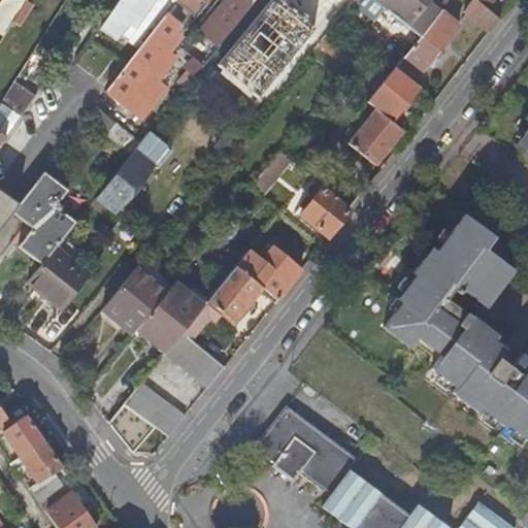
[(119,0),(102,24),(138,50),(164,18),(176,0),(119,0)]
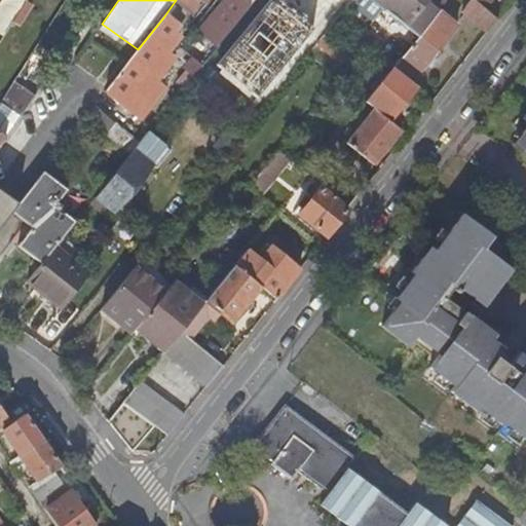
[(254,0),(229,0),(213,21),(227,33),(254,0)]
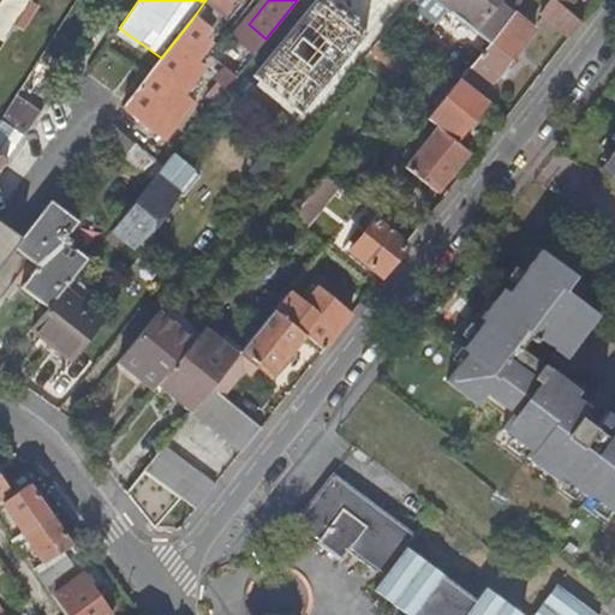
[(467,0),(436,0),(457,16),(467,0)]
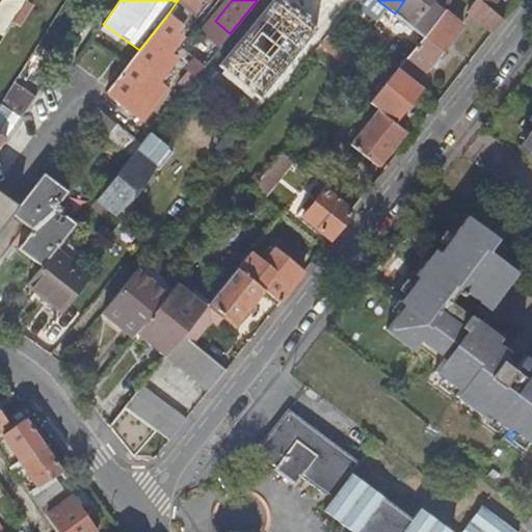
[(452,0),(404,0),(395,14),(424,36),(444,11),(452,0)]
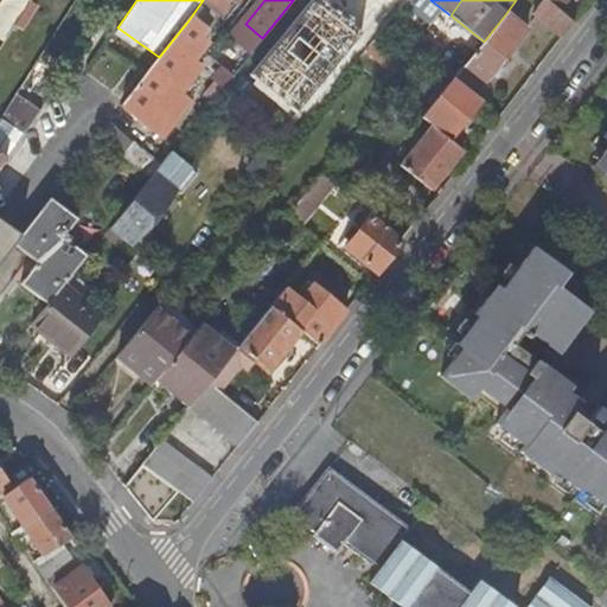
[(544,0),(534,16),(562,39),(575,23),(570,19),(561,11),(547,0),(544,0)]
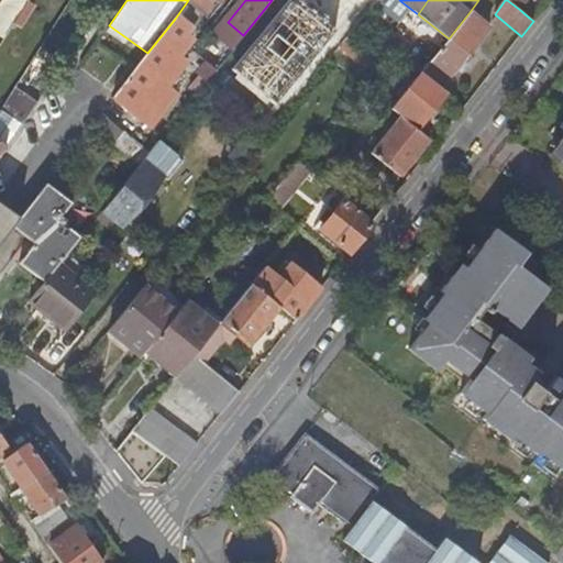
[(507,0),(520,10),(523,6),(527,0),(507,0)]
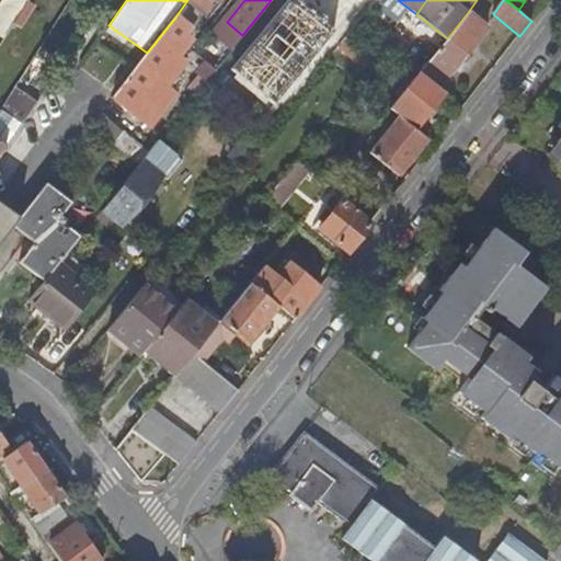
[(518,10),(527,18),(530,13),(522,6),(518,10)]
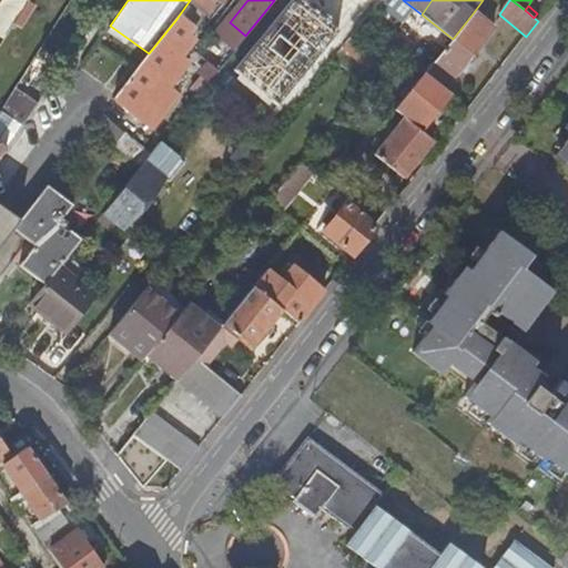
[(493,28),(474,12),(453,39),(423,75),(440,89),(458,69),(462,72),(468,64),(465,61),(493,28)]
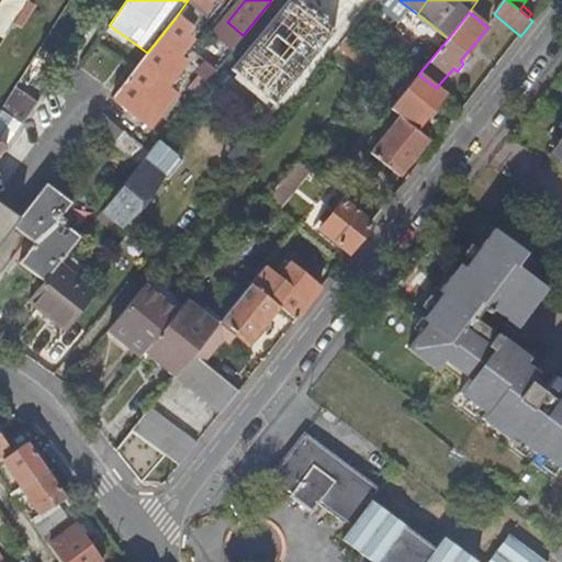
[(184,33),(181,31),(176,26),(179,22),(178,22),(175,19),(147,53),(138,65),(141,66),(125,85),(134,90),(146,99),(161,80),(153,74),(184,33)]
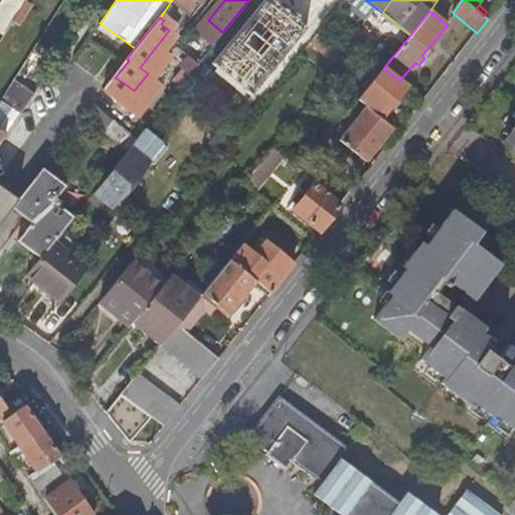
[(161,24),(166,28),(171,22),(165,18),(163,20),(164,20),(161,24)]
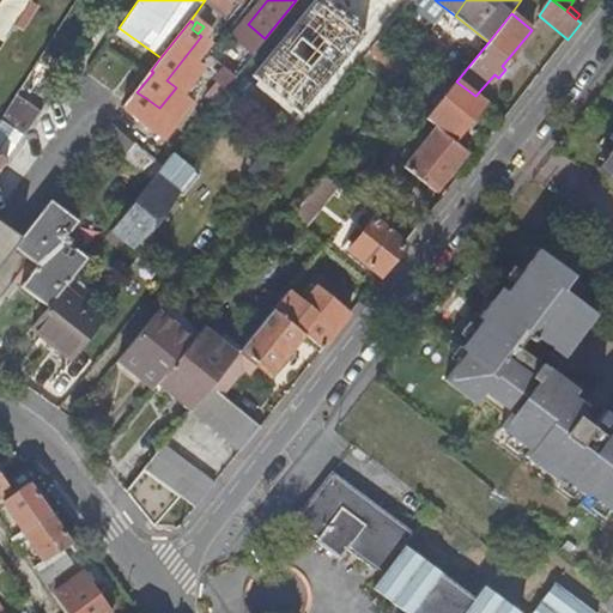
[(230,58),(217,46),(208,56),(223,67),(230,58)]
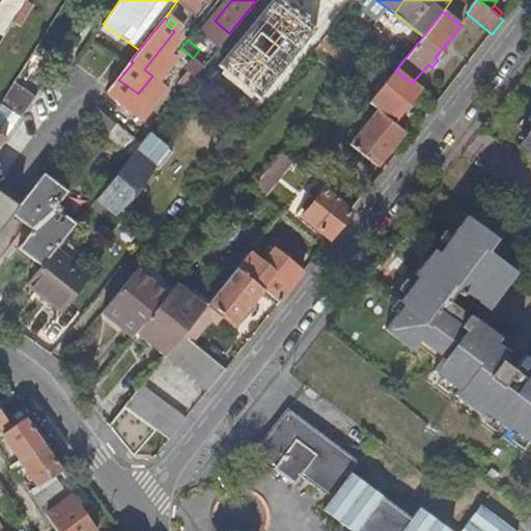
[(311,54),(341,79),(348,71),(318,46),(311,54)]
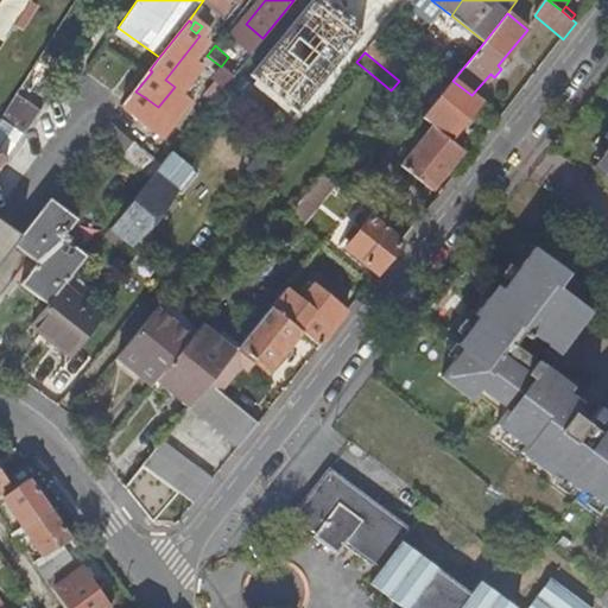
[(202,63),(227,83),(233,76),(221,67),(207,56),(202,63)]
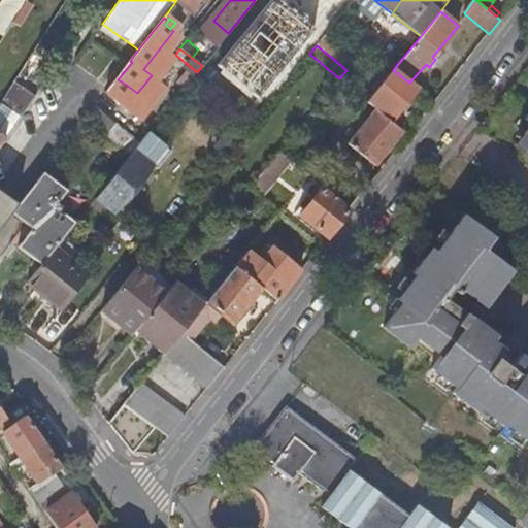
[(409,83),(393,70),(381,86),(389,93),(385,98),(375,92),(366,104),(374,109),(390,122),(401,107),(406,111),(411,104),(407,100),(417,88),(409,83)]
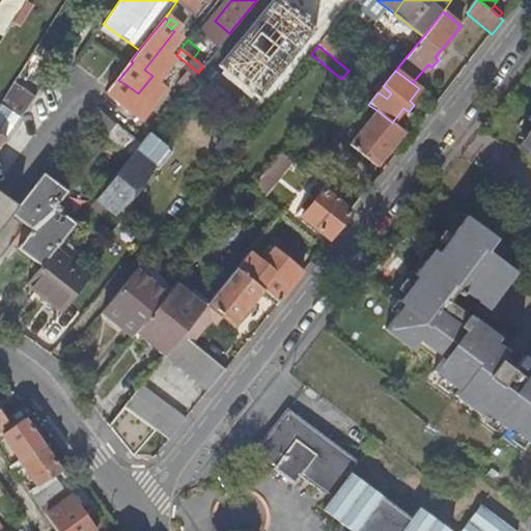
[(33,101),(12,86),(0,105),(6,109),(20,119),(33,101)]
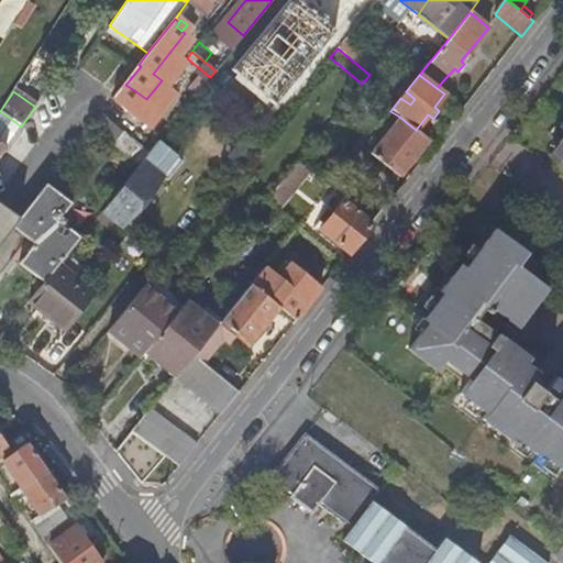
[(415,99),(406,91),(400,98),(410,105),(415,99)]
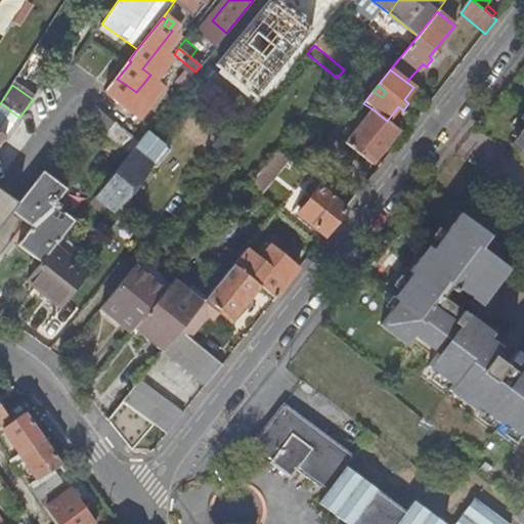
[(392,150),(405,135),(387,121),(372,108),(363,103),(336,137),(372,164),(386,145),(392,150)]
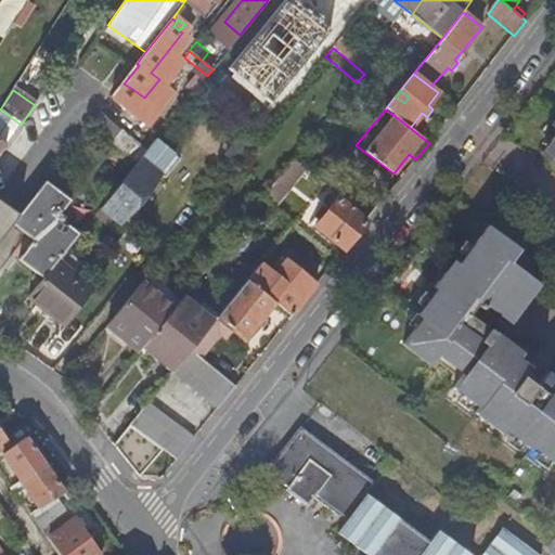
[(80,151),(95,132),(88,127),(74,145),(80,151)]
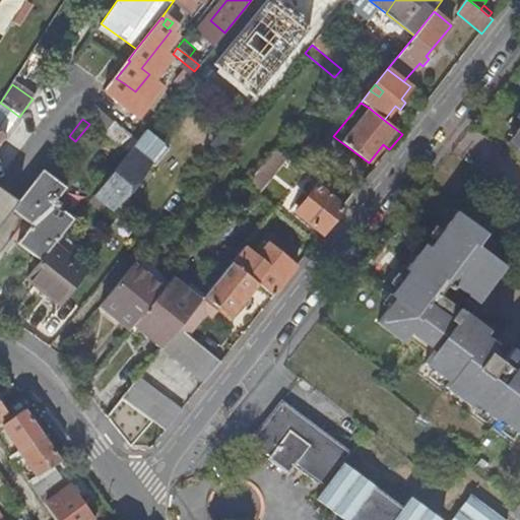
[(8,132),(0,126),(0,134),(5,137),(8,132)]
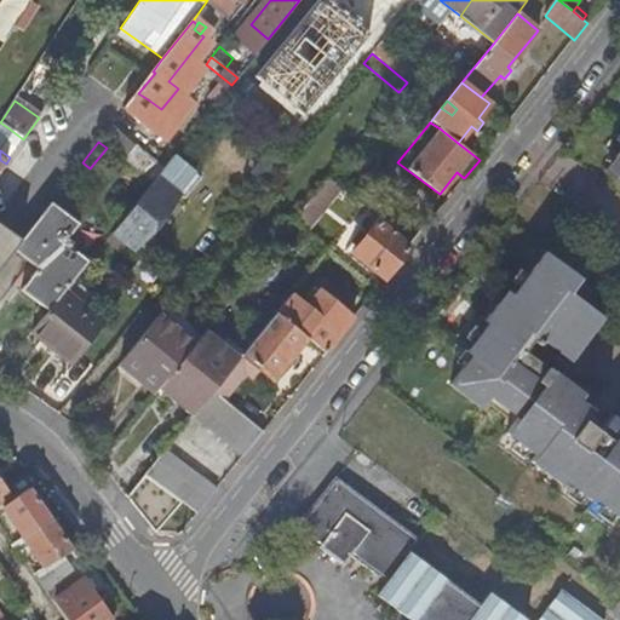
[(200,178),(172,156),(150,183),(110,234),(132,251),(141,257),(154,240),(145,234),(178,195),(183,199),(200,178)]
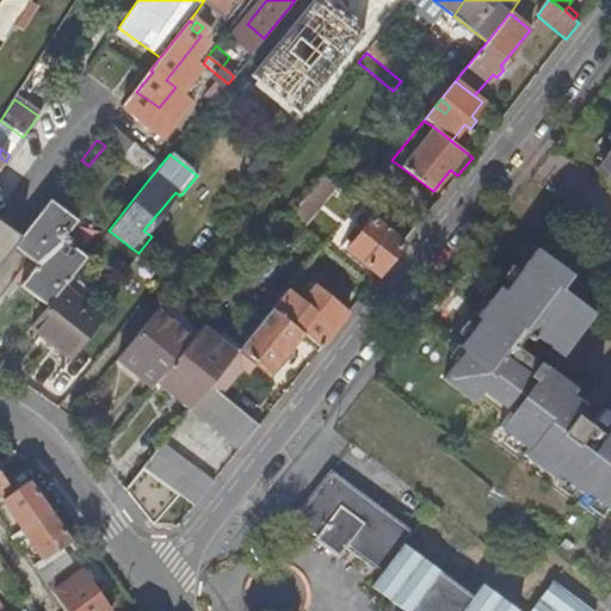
[(261,181),(272,168),(260,159),(250,173),(261,181)]
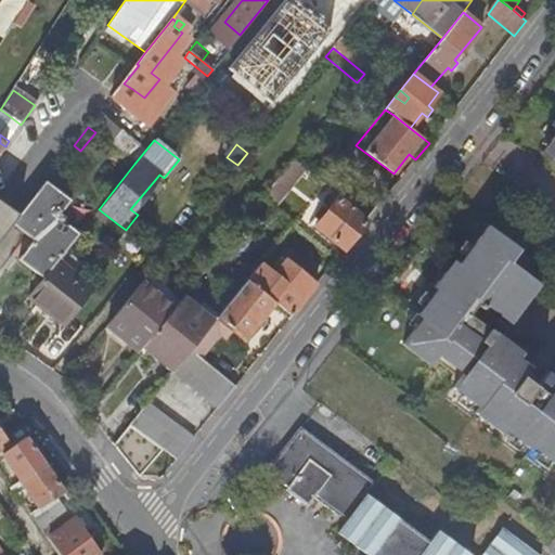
[(272,208),(304,168),(294,160),(261,199),(272,208)]
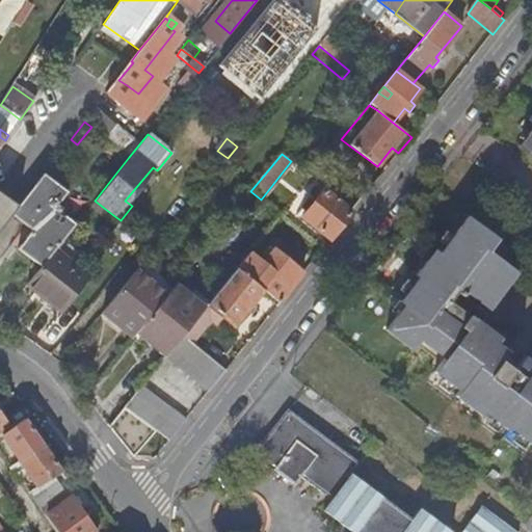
[(19,248),(42,266),(54,250),(76,224),(60,212),(62,209),(58,205),(69,192),(45,174),(19,206),(14,214),(33,231),(19,248)]
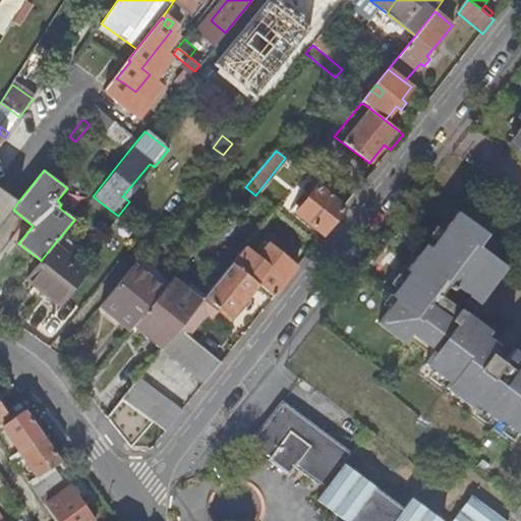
[(319,184),(300,208),(296,212),(324,233),(346,206),(319,184)]
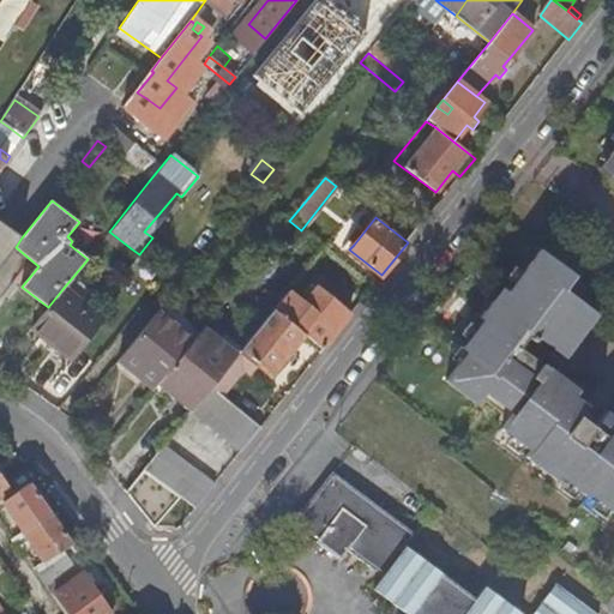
[(22,238),(0,223),(0,266),(16,247),(22,238)]
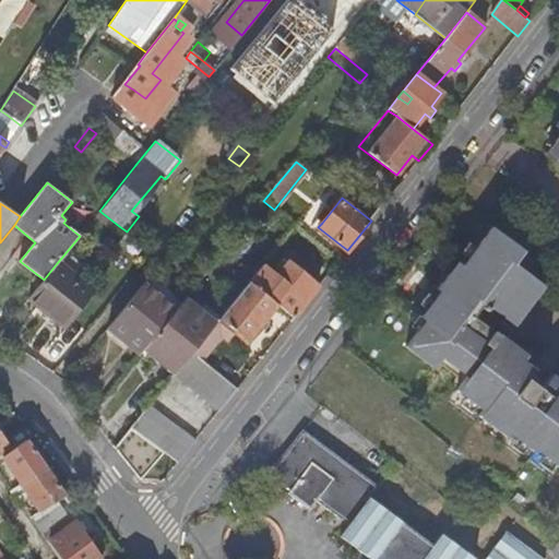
[(119,226),(99,211),(95,216),(114,232),(119,226)]
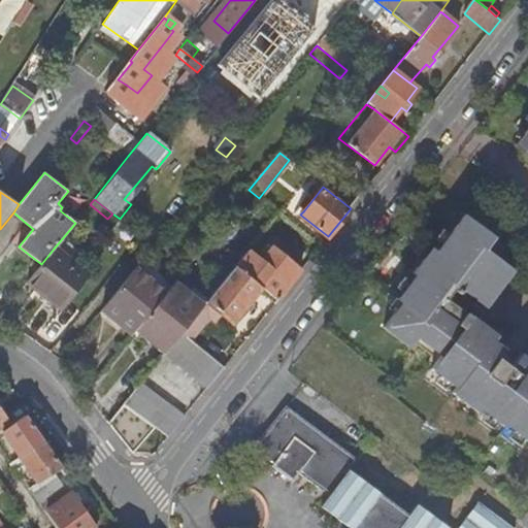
[(527,449),(527,372),(527,371),(527,366),(519,359),(514,365),(490,347),(494,341),(462,317),(482,292),(487,295),(505,270),(481,251),(489,239),(483,233),(485,230),(470,220),(468,222),(465,221),(457,231),(451,227),(432,253),(427,250),(408,274),(410,276),(392,301),(396,304),(378,329),(404,349),(413,338),(438,358),(428,372),(452,391),(449,395),(473,415),(475,411),(502,432),(503,430),(527,449)]
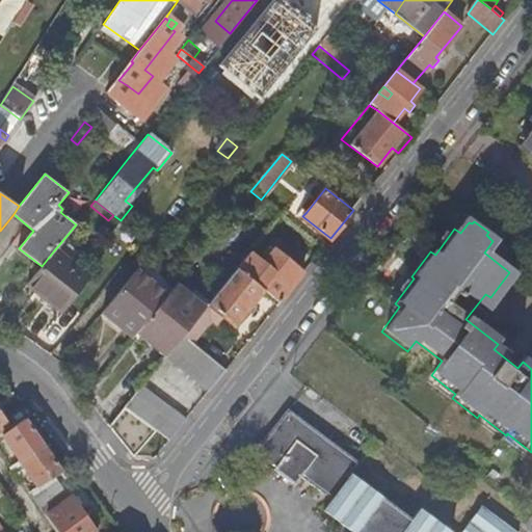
[(261,263),(249,254),(237,269),(263,290),(280,302),(302,273),(272,248),(261,263)]
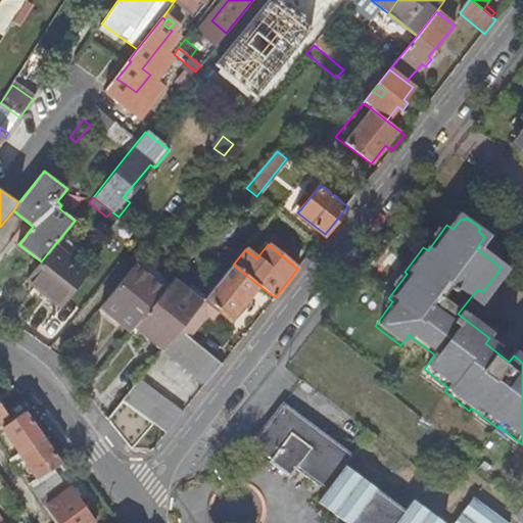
[(88,273),(53,246),(41,262),(31,275),(26,280),(60,307),(88,273)]
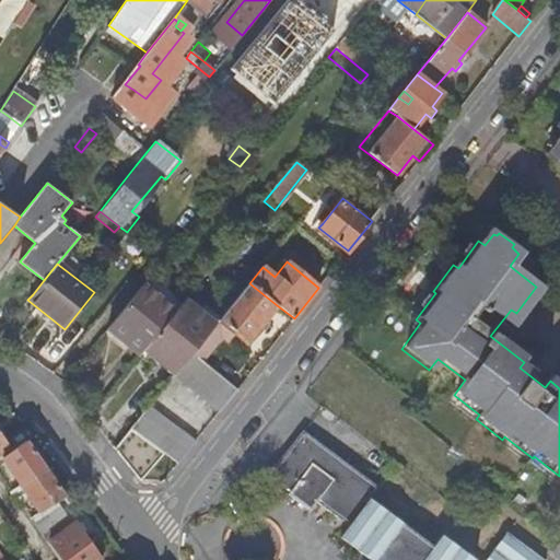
[(144,283),(175,311),(184,301),(152,273),(144,283)]
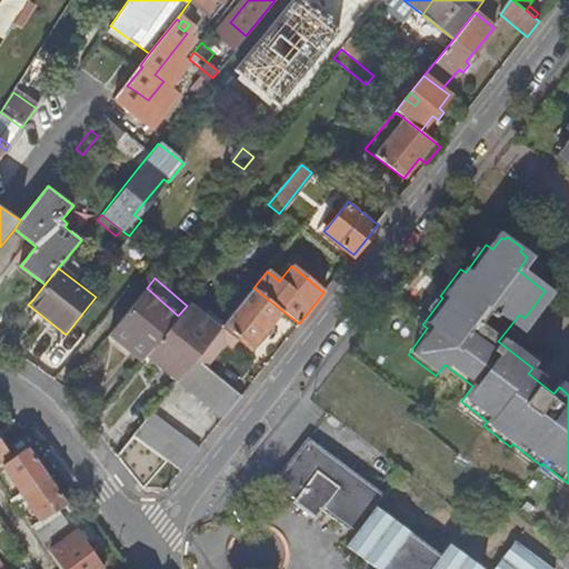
[(178,316),(147,288),(111,331),(118,338),(142,360),(148,353),(178,316)]
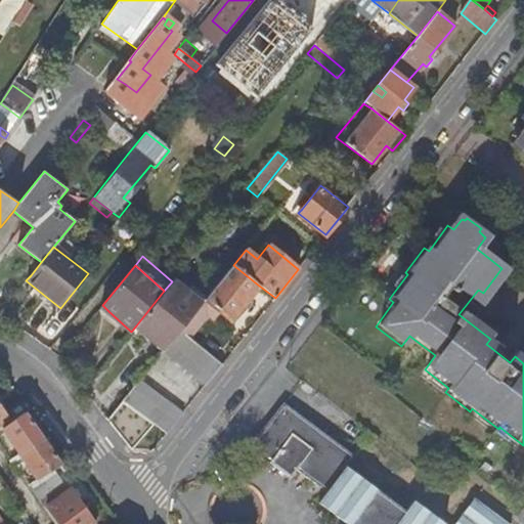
[(259,286),(233,265),(209,297),(205,301),(216,310),(221,313),(231,321),(244,305),(249,308),(253,303),(249,299),(259,286)]
